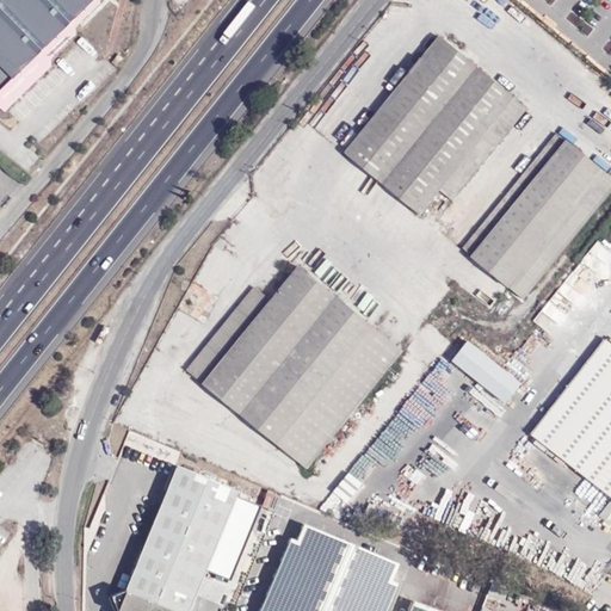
[(0,0),(0,107),(7,115),(51,67),(50,60),(75,36),(75,29),(100,5),(99,0),(0,0)]
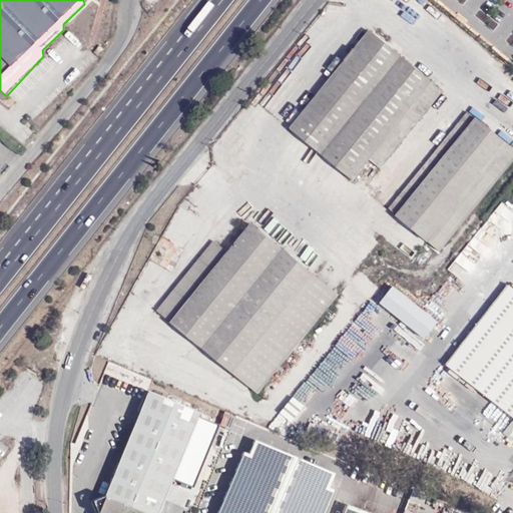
[(354,180),(370,160),(432,83),(370,32),(291,129),(354,180)]
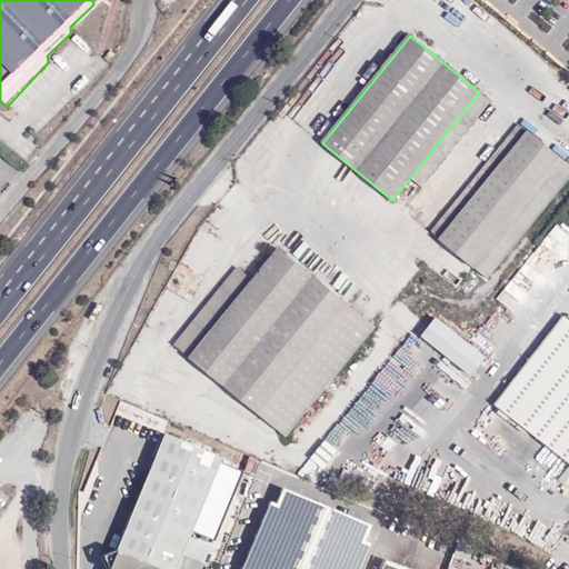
[(105,59),(109,62),(116,55),(110,51),(105,59)]
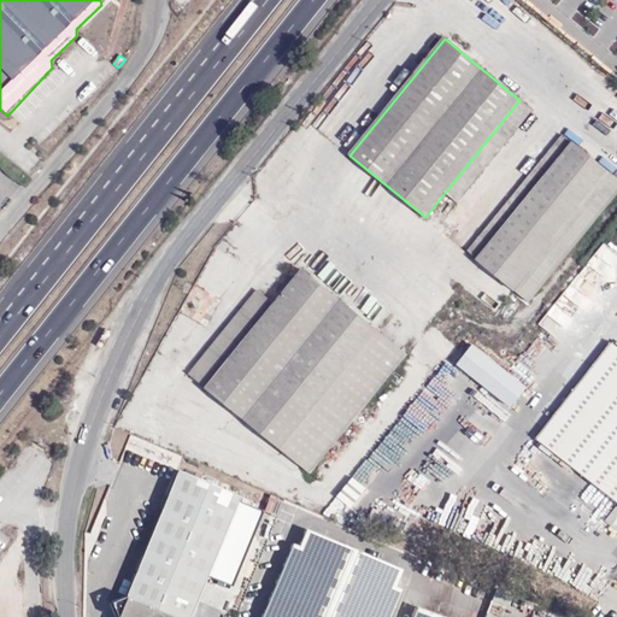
[(458,204),(533,111),(519,100),(445,193),(458,204)]
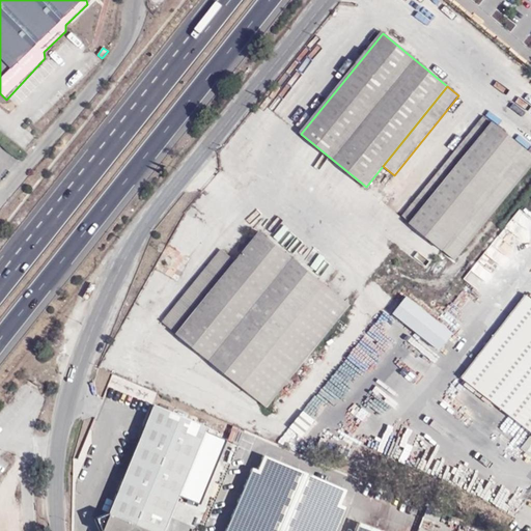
[(402,217),(411,224),(493,122),(484,116),(402,217)]
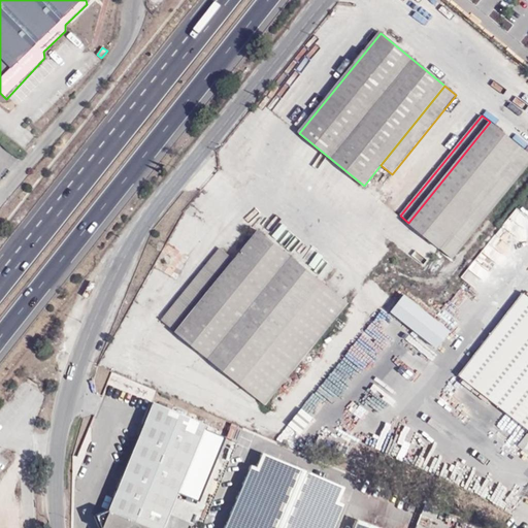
[(408,223),(441,250),(524,150),(490,122),(408,223)]
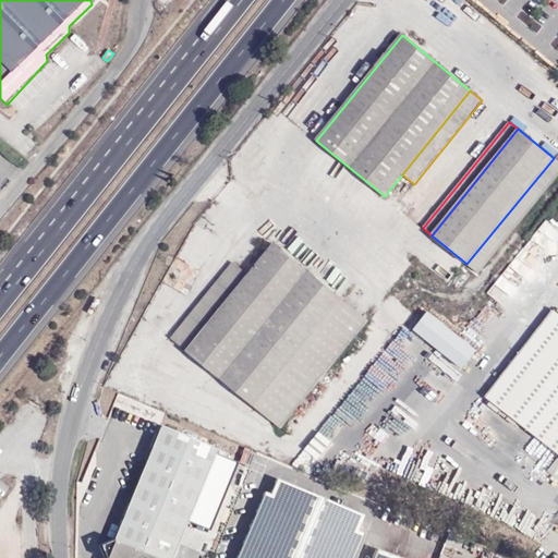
[(480,274),(557,178),(557,161),(554,158),(466,264),(480,274)]
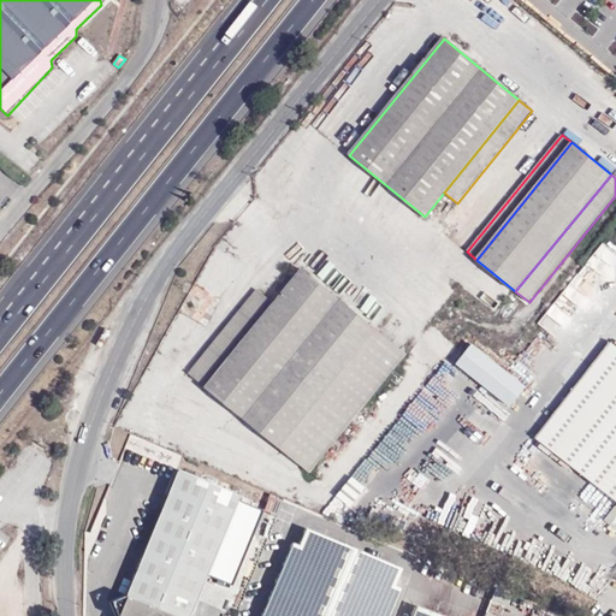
[(587,264),(602,274),(615,255),(615,254),(602,244),(587,264)]
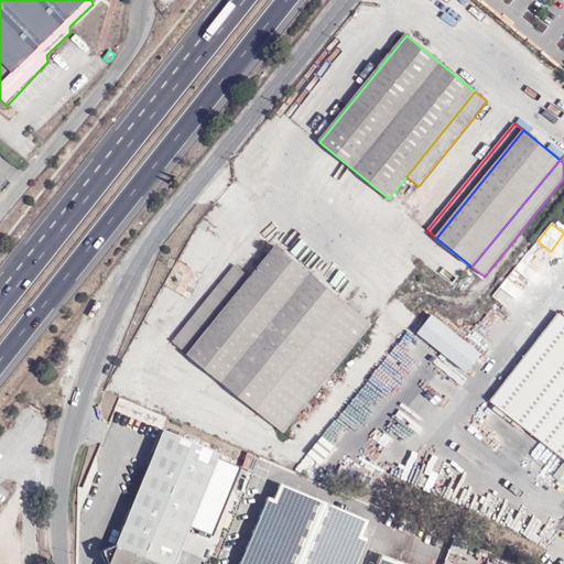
[(538,273),(546,264),(542,260),(549,252),(539,242),(523,259),(538,273)]
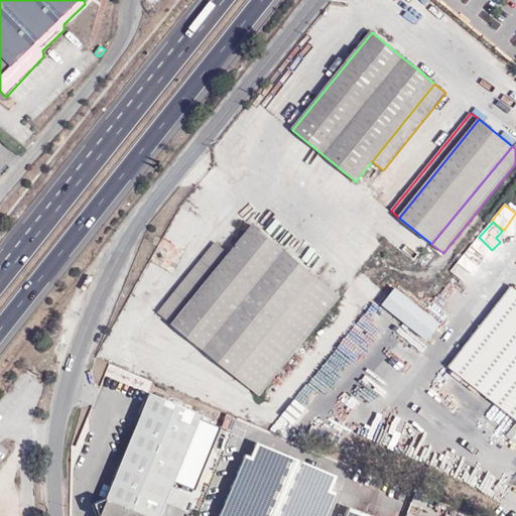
[(341,297),(253,226),(230,255),(217,244),(159,314),(259,396),(341,297)]
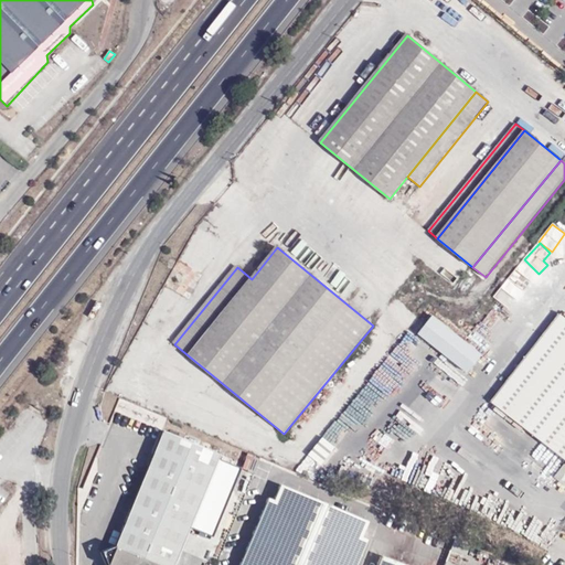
[(466,264),(447,255),(438,273),(458,281),(466,264)]
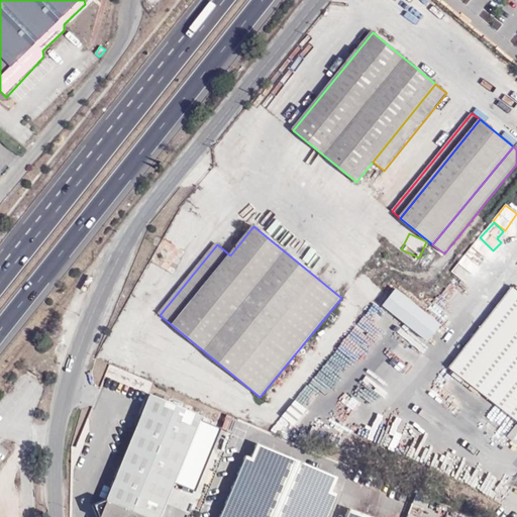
[(451,270),(467,283),(493,250),(478,238),(451,270)]
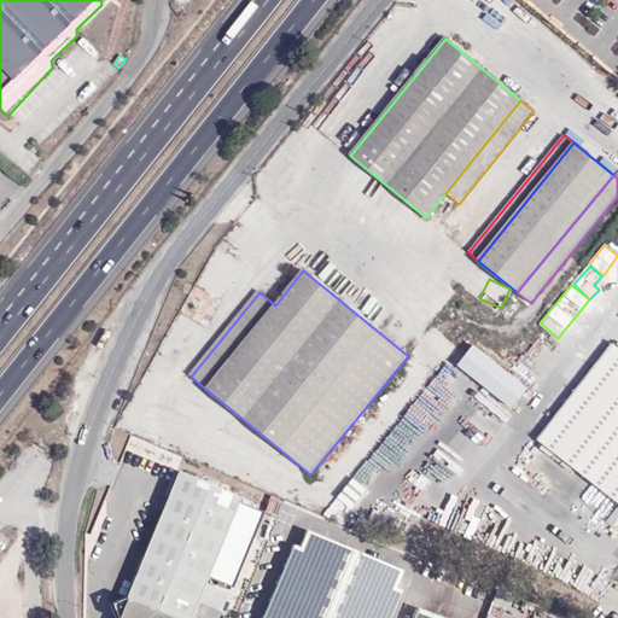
[(617,348),(610,342),(536,437),(617,501),(617,348)]
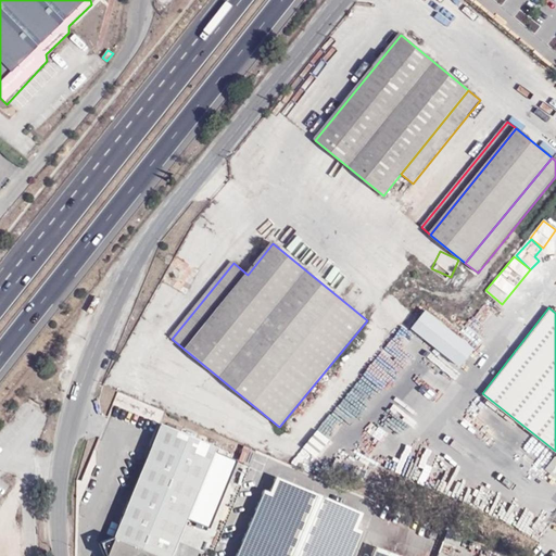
[(427,312),(409,332),(458,371),(476,351),(427,312)]
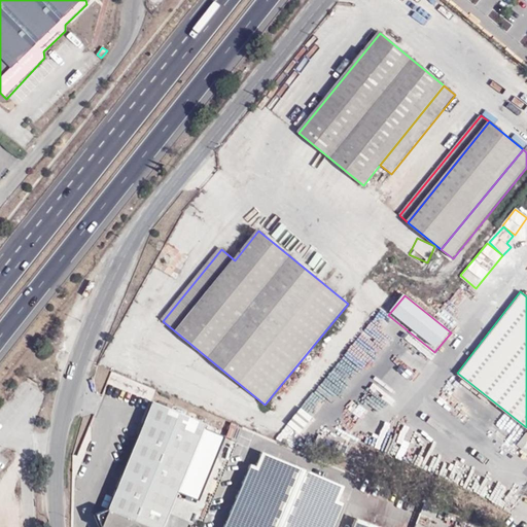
[(154,403),(109,512),(102,526),(164,526),(177,498),(206,510),(237,437),(154,403)]
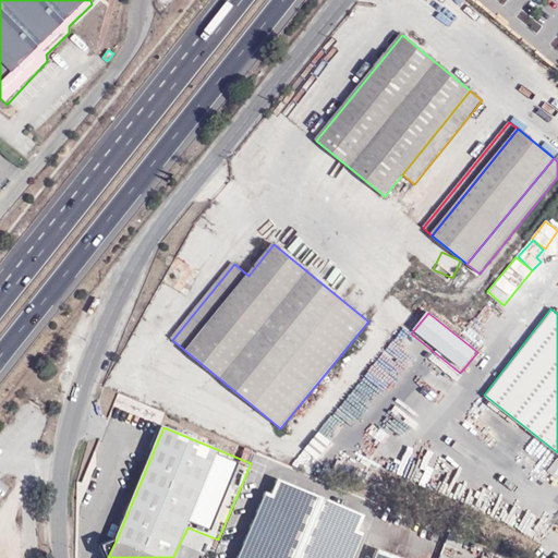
[(305,447),(318,458),(332,441),(319,429),(305,447)]
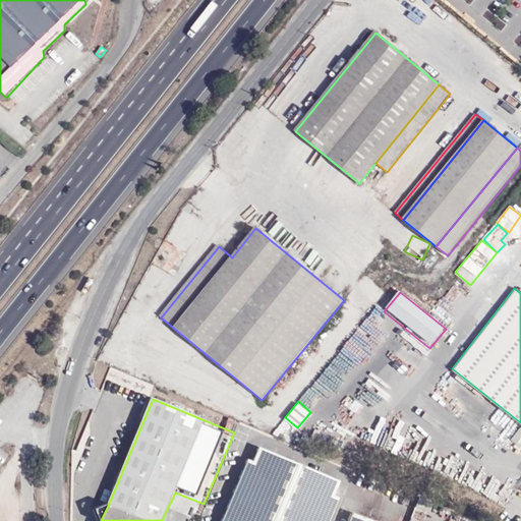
[(326,520),(336,499),(331,496),(337,481),(259,449),(252,466),(245,463),(221,520),(326,520)]
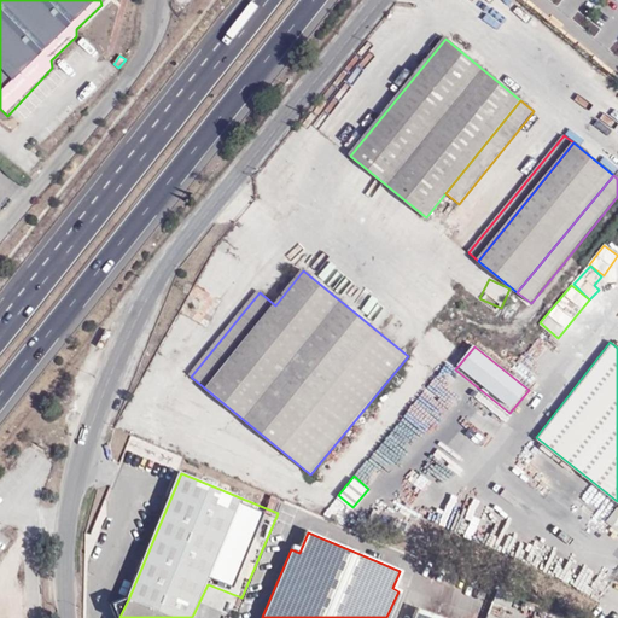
[(118,617),(120,617),(128,600),(114,605),(118,617)]
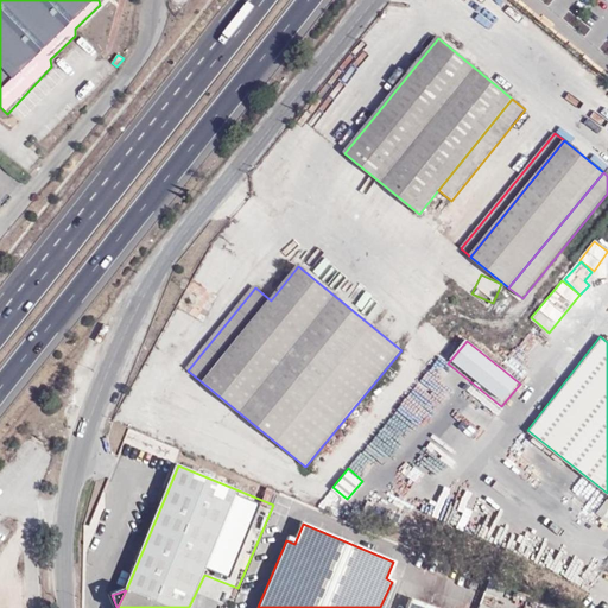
[(439,607),(413,597),(409,607),(439,607)]
